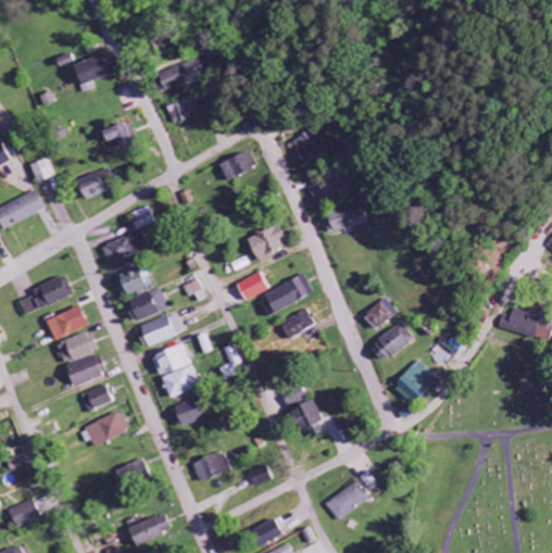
[(79,84),(109,73),(101,53),(72,64),(79,84)]
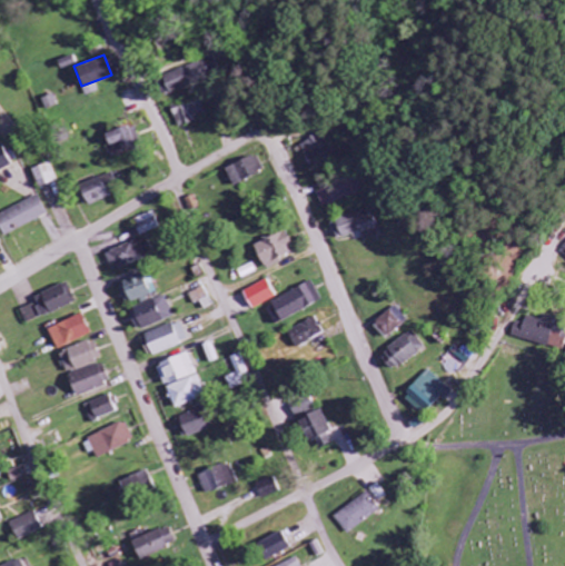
[(161,73),(167,91),(219,72),(212,55),(161,73)]
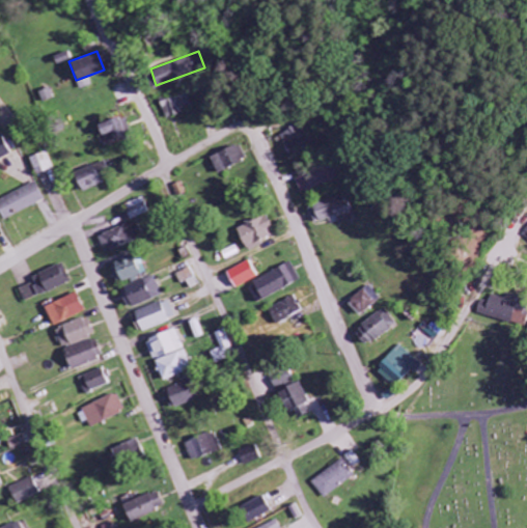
[(52,96),(49,86),(37,89),(40,100),(52,96)]
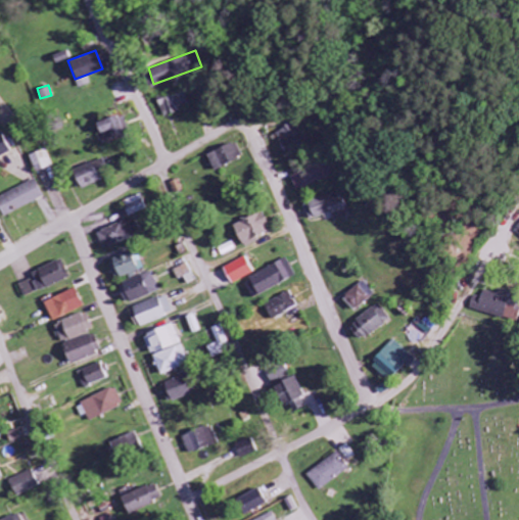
[(160,113),(188,106),(184,91),(157,98),(160,113)]
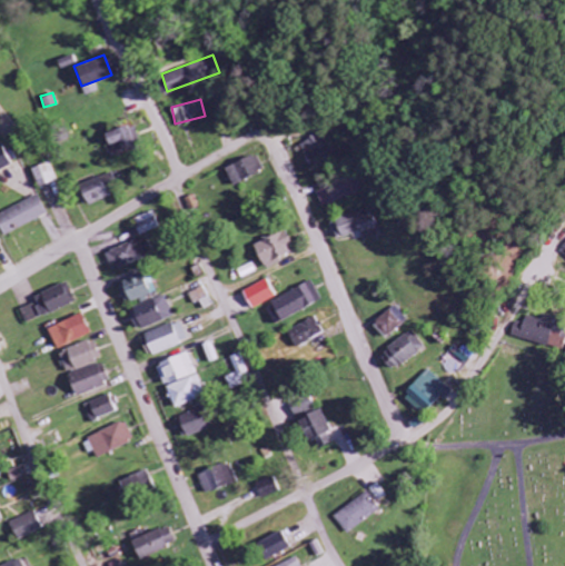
[(103,130),(109,151),(131,146),(127,125),(103,130)]
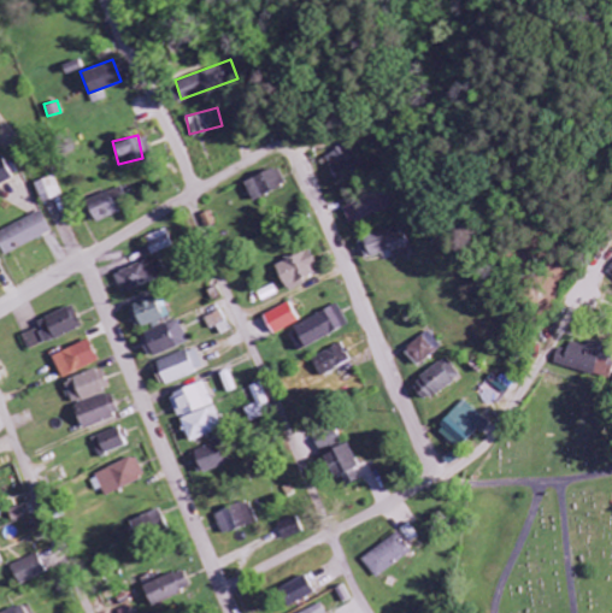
[(322,155),(334,174),(358,158),(347,140),(322,155)]
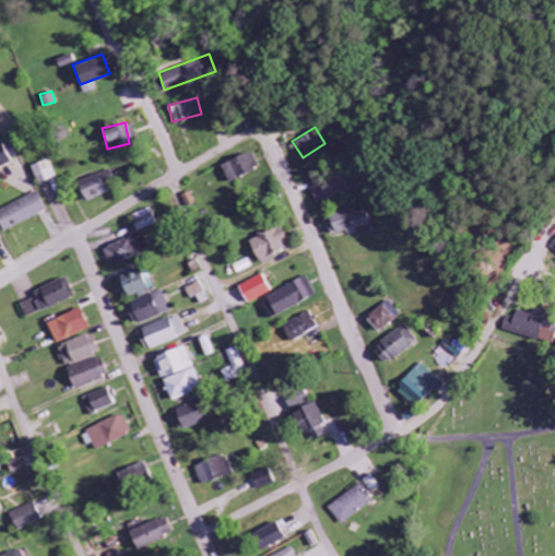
[(0,164),(10,161),(1,140),(0,140),(0,164)]
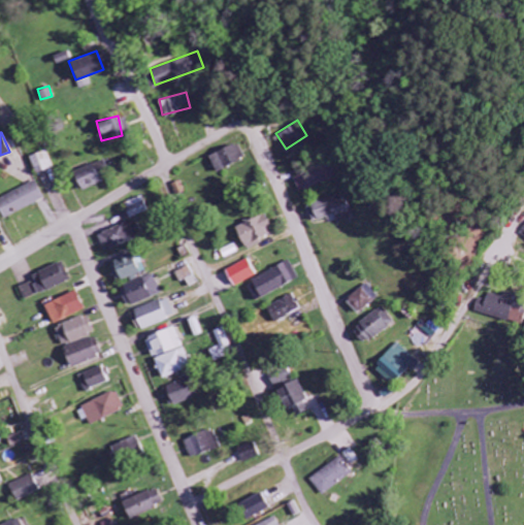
[(242,157),(236,141),(206,154),(213,169),(242,157)]
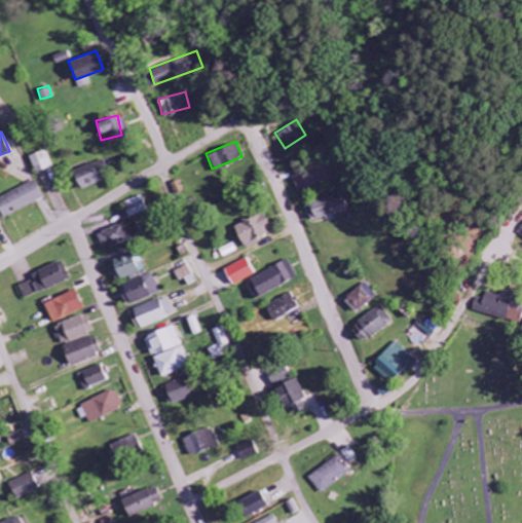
[(34,171),(51,166),(47,149),(30,154),(34,171)]
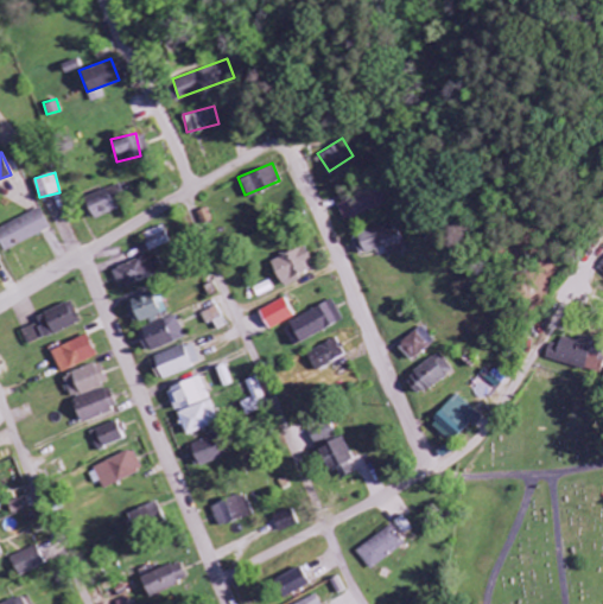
[(381,202),(374,186),(336,204),(343,220),(381,202)]
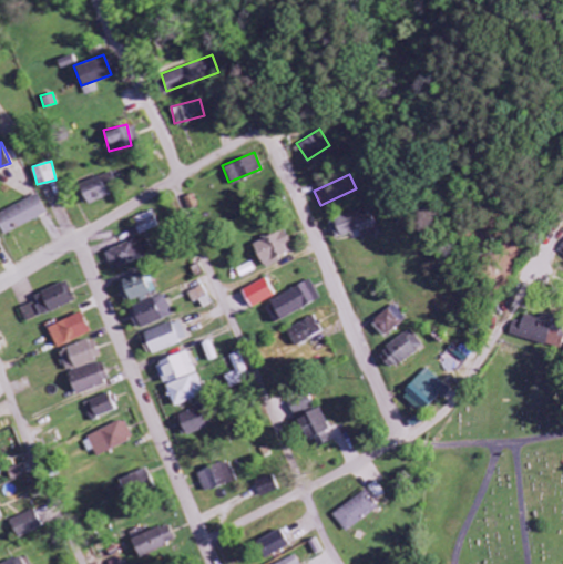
[(0,231),(1,233),(47,212),(38,193),(0,209),(0,231)]
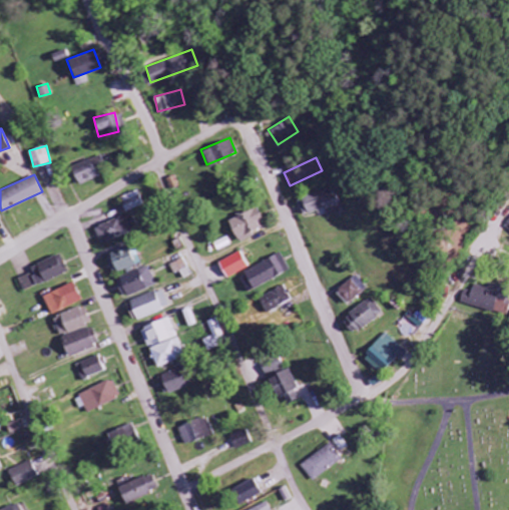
[(165,189),(176,186),(173,174),(161,177),(165,189)]
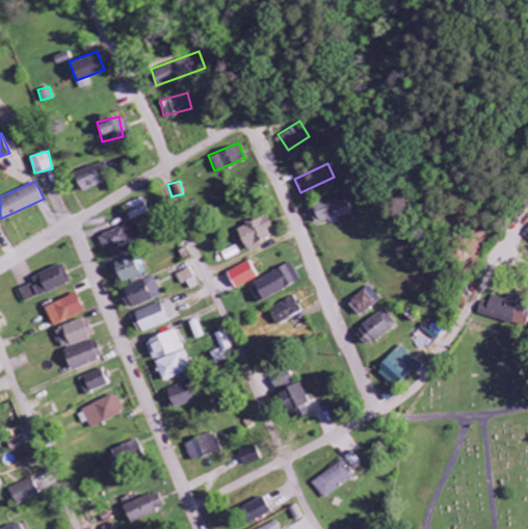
[(335,213),(339,222),(352,217),(341,191),(306,207),(313,222),(335,213)]
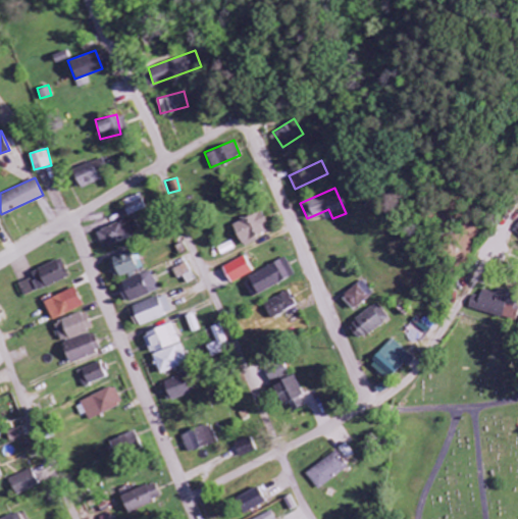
[(127,214),(145,206),(138,191),(120,199),(127,214)]
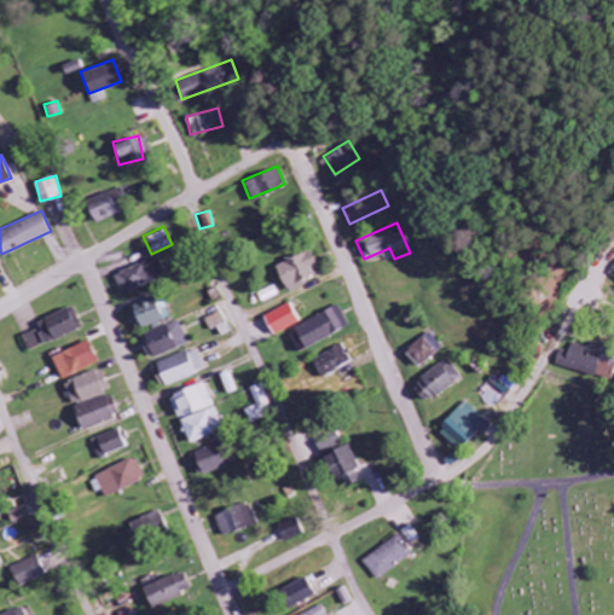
[(303,283),(301,277),(317,271),(308,249),(273,262),(284,290),(303,283)]
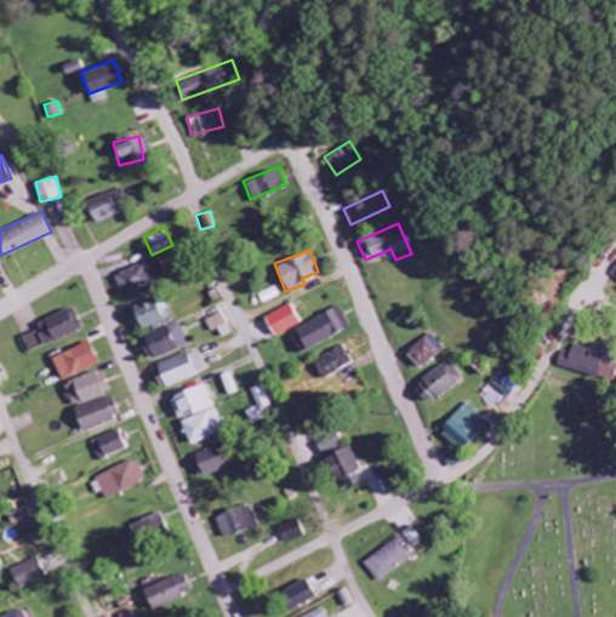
[(121,295),(166,273),(158,255),(113,275),(121,295)]
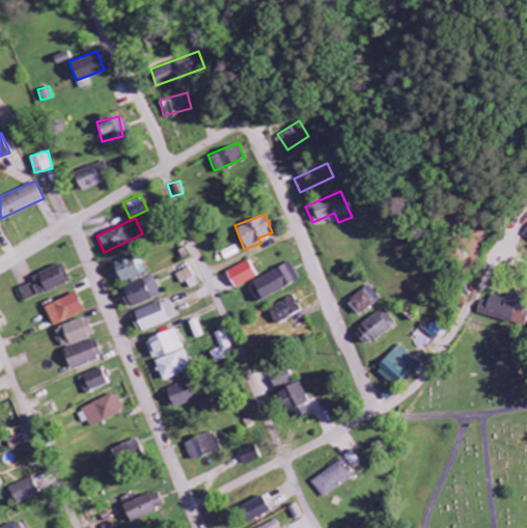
[(117,281),(145,270),(138,253),(110,265),(117,281)]
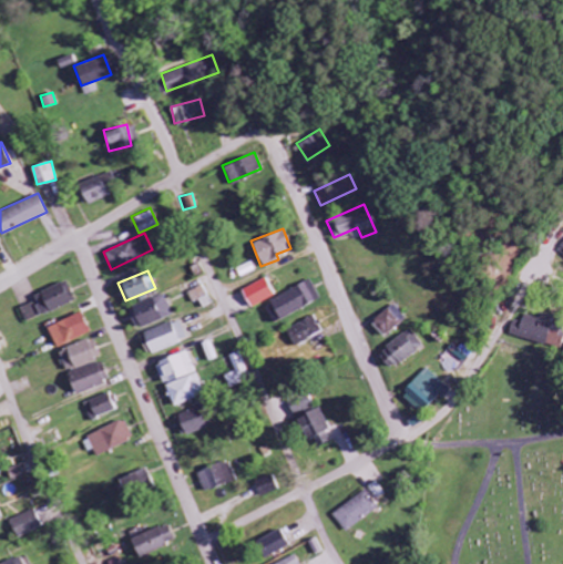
[(247,305),(272,295),(265,277),(241,287),(247,305)]
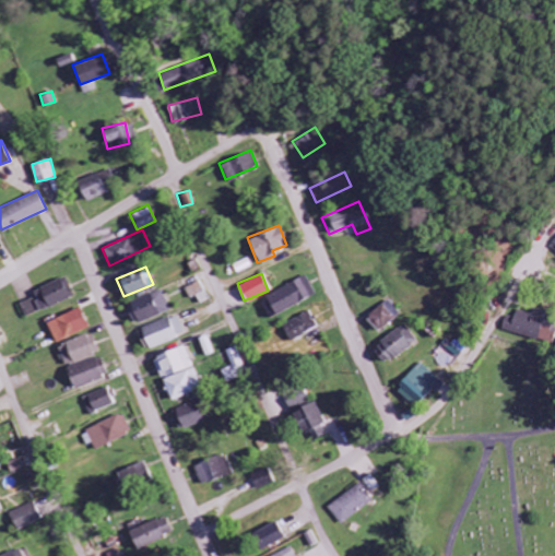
[(32,288),(34,295),(18,302),(23,316),(73,295),(66,275),(32,288)]
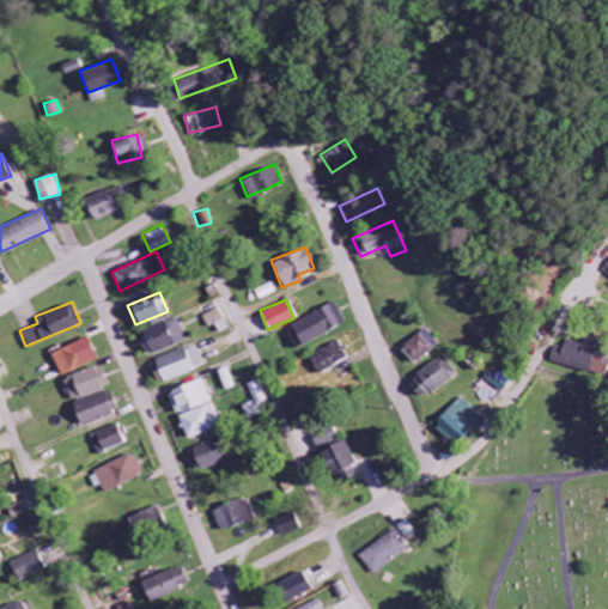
[(292,346),(342,322),(333,302),(283,326),(292,346)]
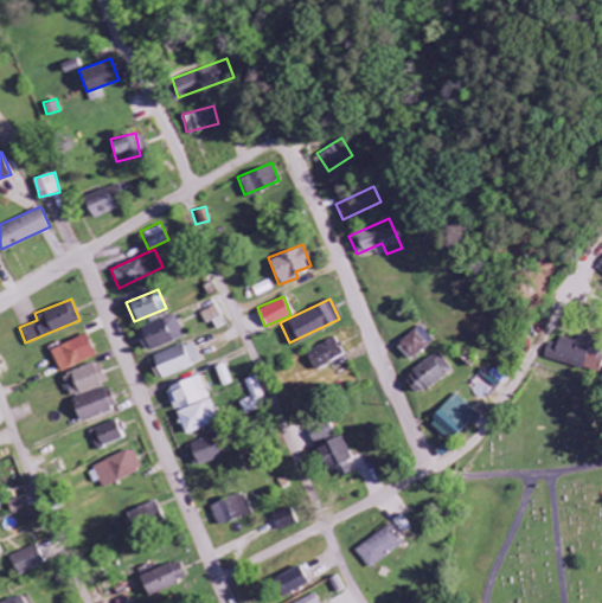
[(200,310),(205,322),(212,320),(216,327),(225,324),(216,303),(200,310)]
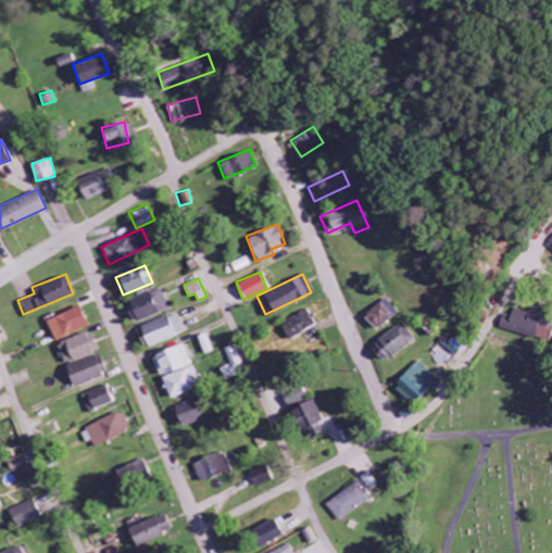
[(133,322),(170,306),(161,287),(124,302),(133,322)]
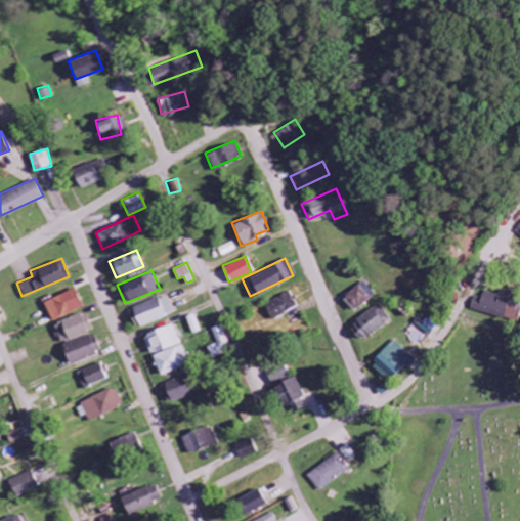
[(374,294),(362,279),(343,295),(353,309),(374,294)]
